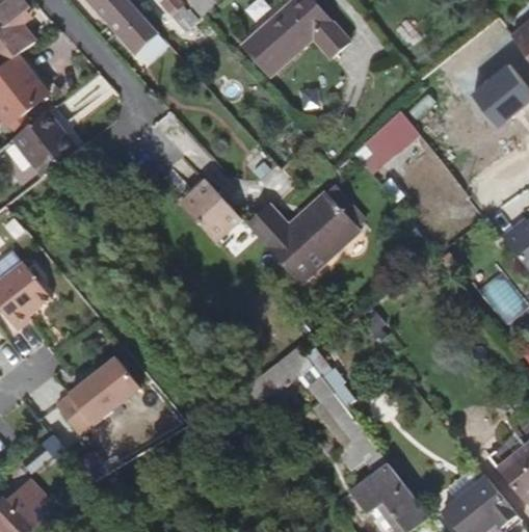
[(19,25),(14,18),(21,12),(24,9),(17,0),(7,0),(0,6),(0,69),(26,48),(32,43),(19,25)]
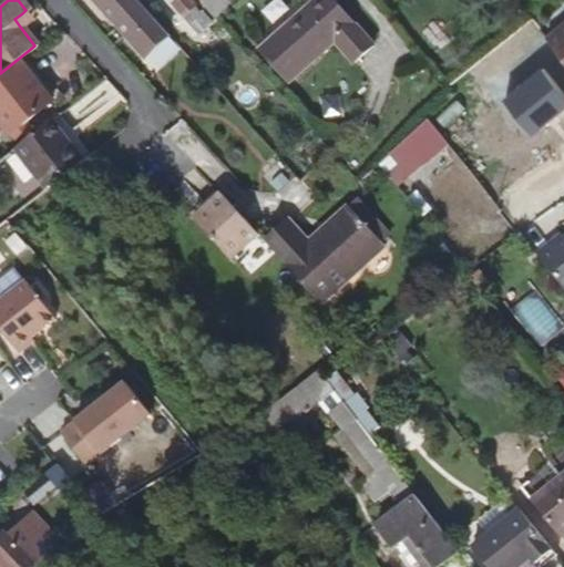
[(168,37),(135,0),(94,0),(146,58),(168,37)]
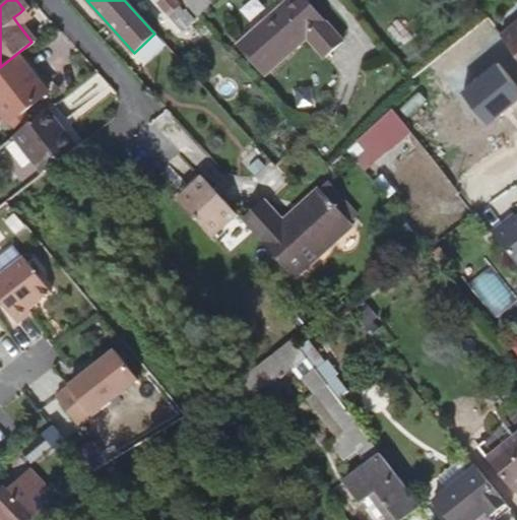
[(207,0),(182,0),(193,13),(207,0)]
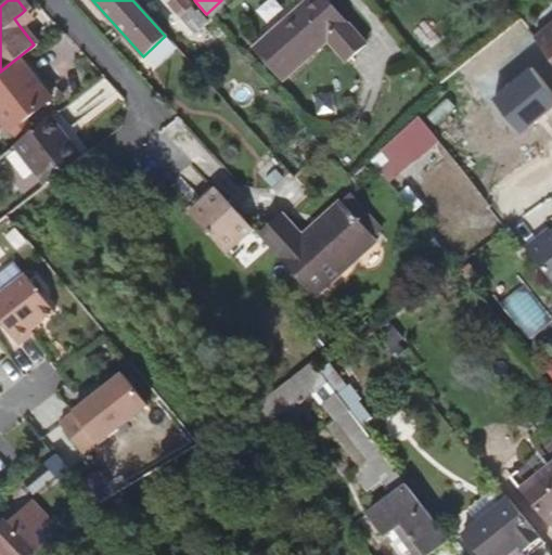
[(279,77),(323,38),(343,60),(361,44),(321,0),(306,0),(252,48),(279,77)]
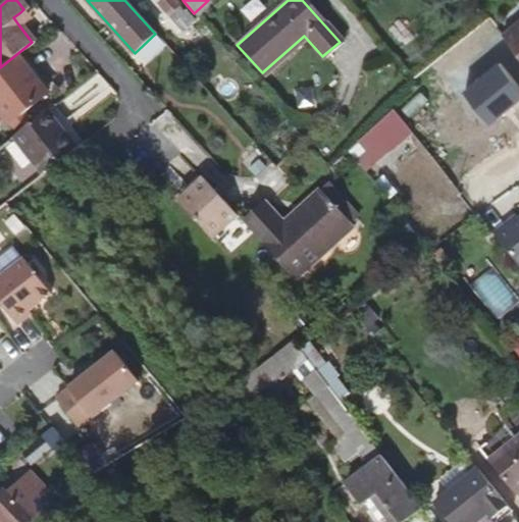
[(27,19),(20,12),(13,17),(18,24),(27,19)]
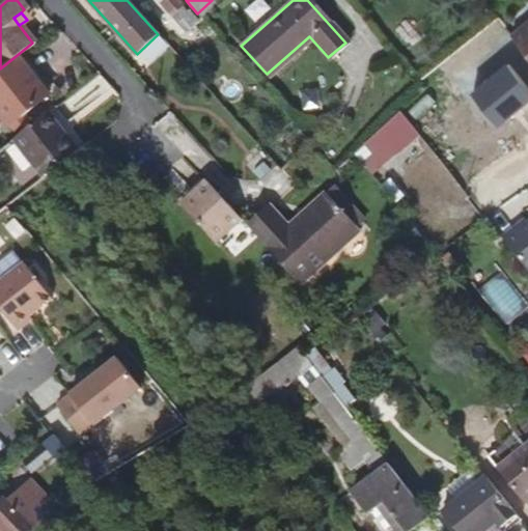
[(527,18),(508,34),(527,57),(527,18)]
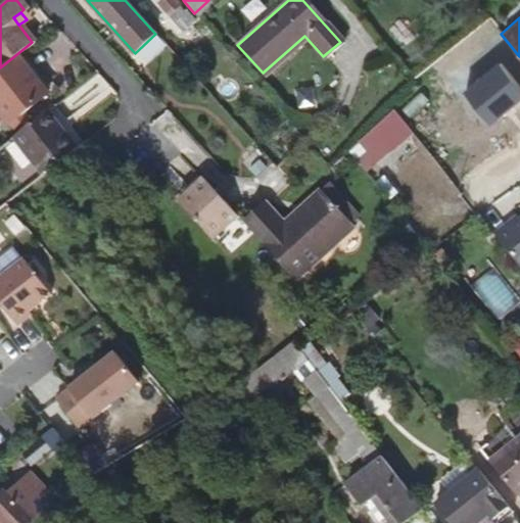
[(56,86),(26,47),(0,67),(0,91),(19,115),(56,86)]
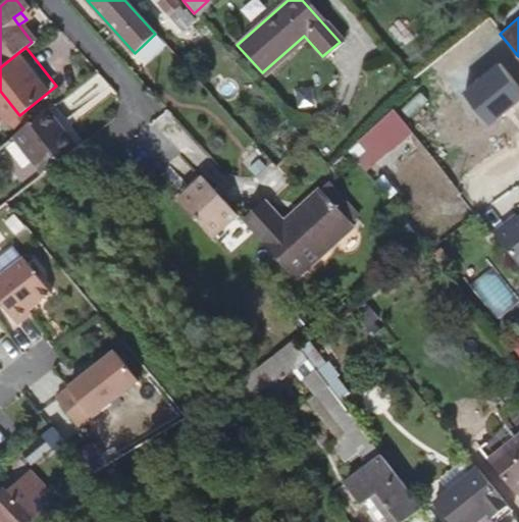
[(404,120),(424,104),(416,94),(397,110),(404,120)]
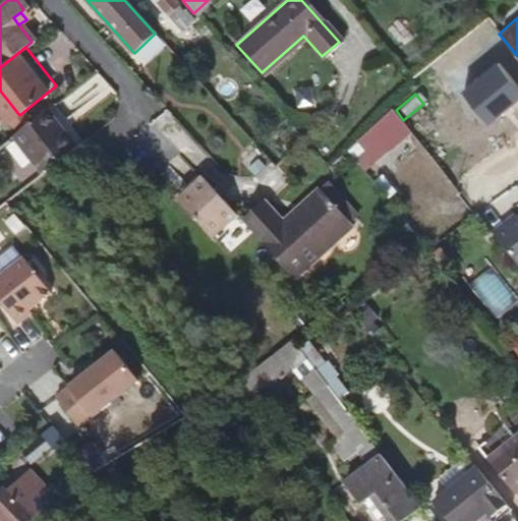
[(345,149),(366,172),(412,131),(391,108),(345,149)]
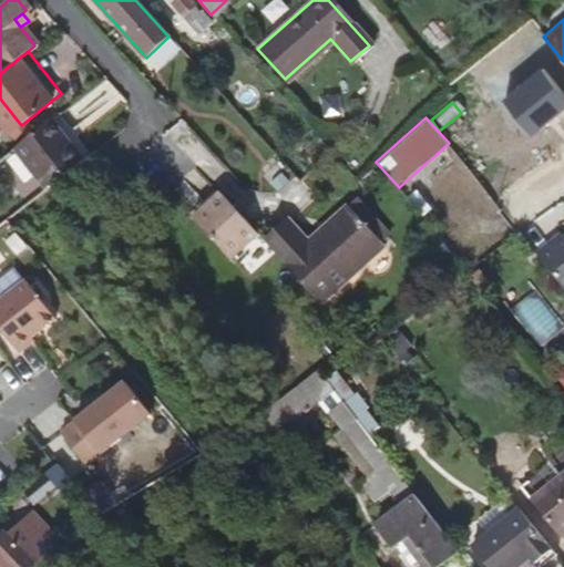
[(74,164),(81,160),(50,120),(13,148),(44,188),(74,164)]
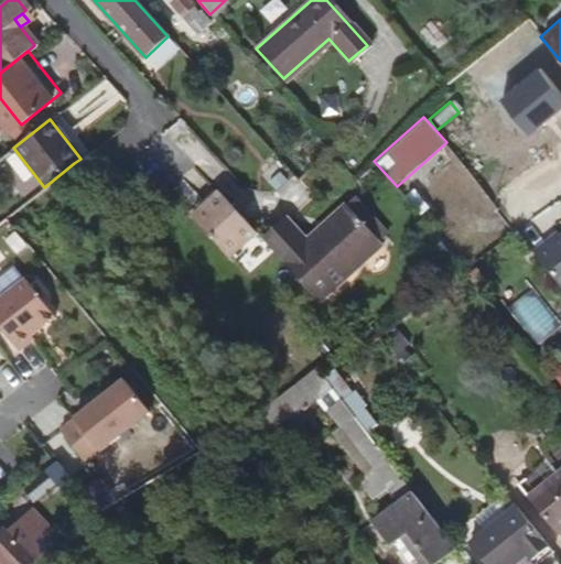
[(258,234),(220,192),(194,216),(230,258),(258,234)]
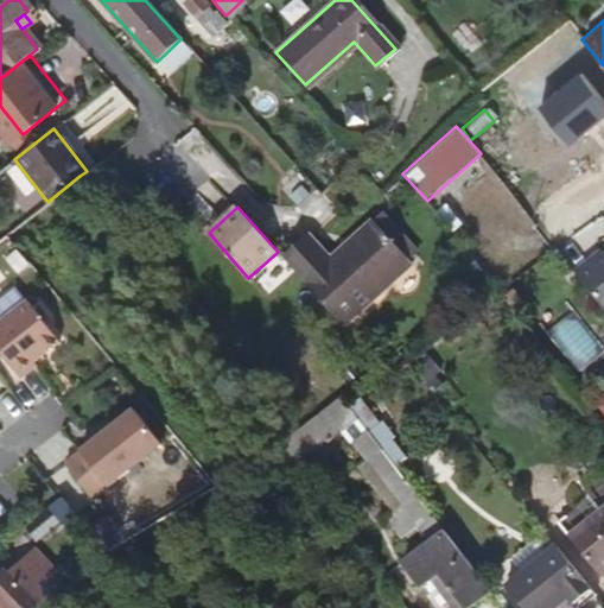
[(343,324),(406,267),(402,263),(409,257),(376,220),(369,226),(368,225),(324,265),(304,242),(285,259),(343,324)]
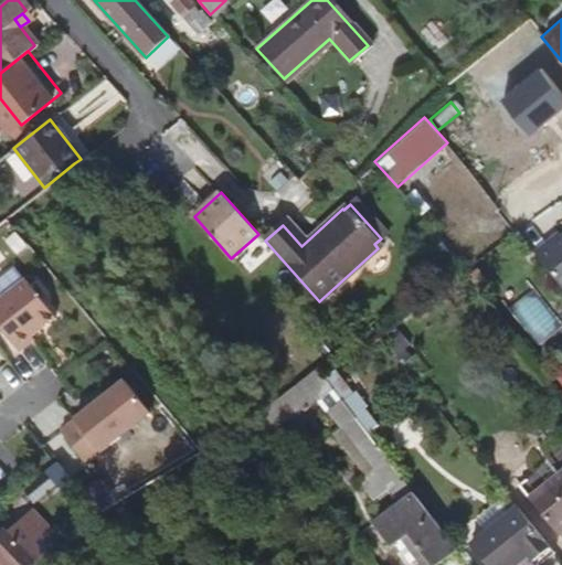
[(560,238),(557,234),(545,242),(549,247),(560,238)]
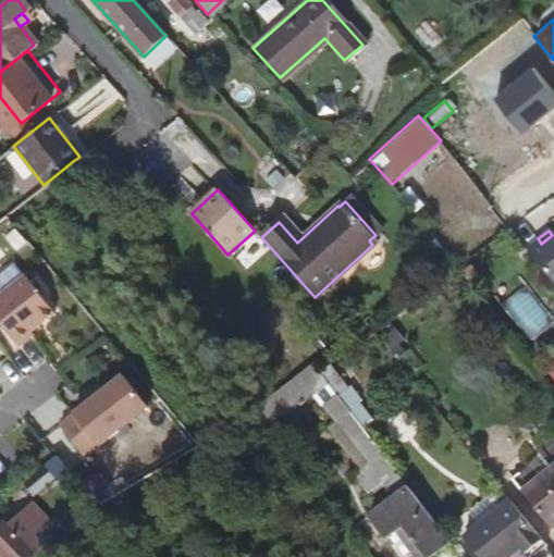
[(553,233),(552,235),(541,244),(538,238),(524,249),(553,286),(553,233)]
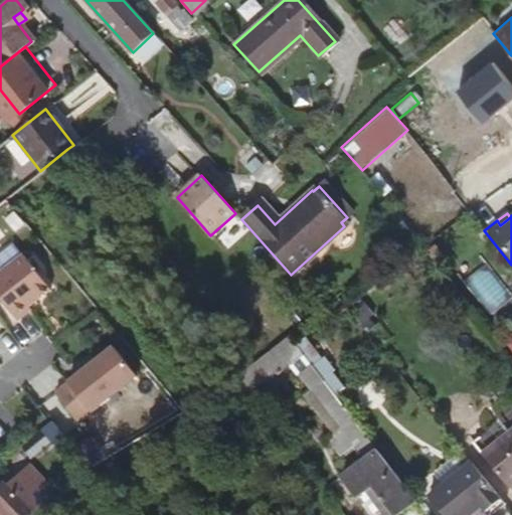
[(21,254),(0,271),(0,301),(15,320),(28,309),(26,306),(48,289),(21,254)]
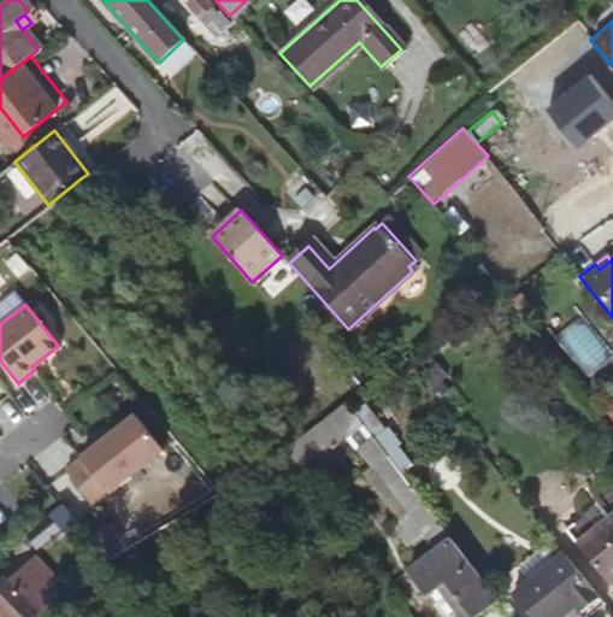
[(554,333),(583,374),(611,354),(583,315),(554,333)]
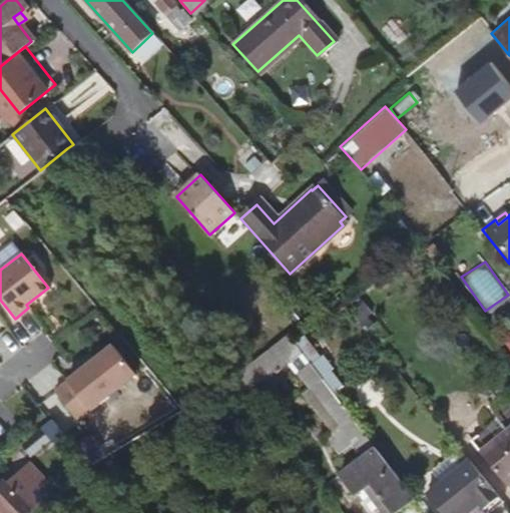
[(341,331),(346,337),(356,328),(352,323),(341,331)]
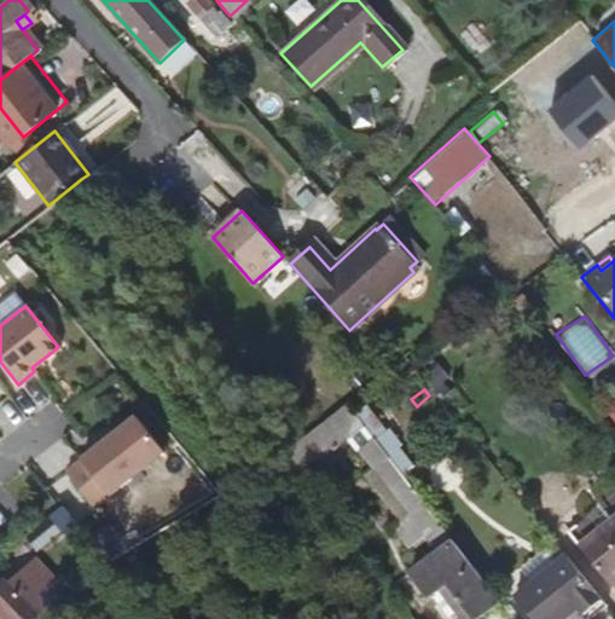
[(297,473),(359,422),(353,415),(344,403),(336,410),(299,441),(285,452),(285,453),(285,455),(285,456),(284,457),(297,473)]
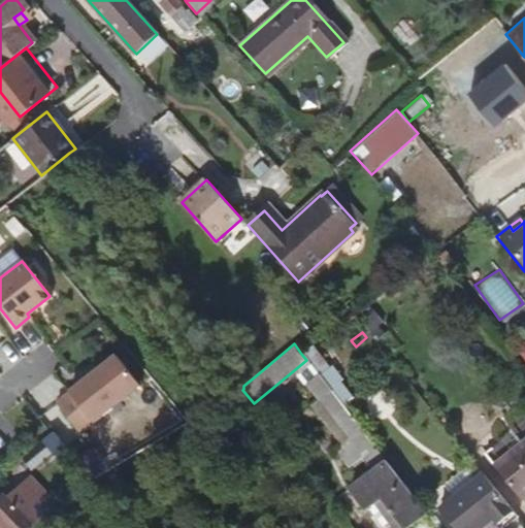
[(296,375),(315,401),(329,390),(341,406),(352,398),(339,383),(341,381),(331,366),(335,363),(325,351),(319,356),(310,347),(301,354),(306,360),(309,365),(296,375)]
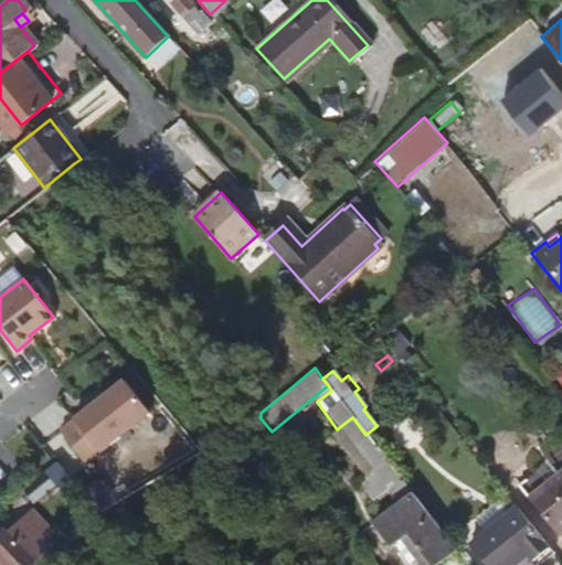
[(147,413),(122,381),(57,430),(83,464),(147,413)]
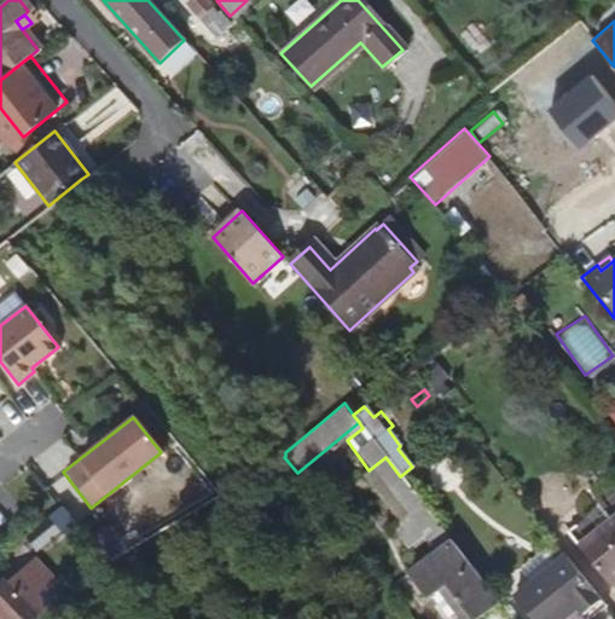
[(299,441),(284,423),(271,435),(284,452),(285,452),(299,441)]
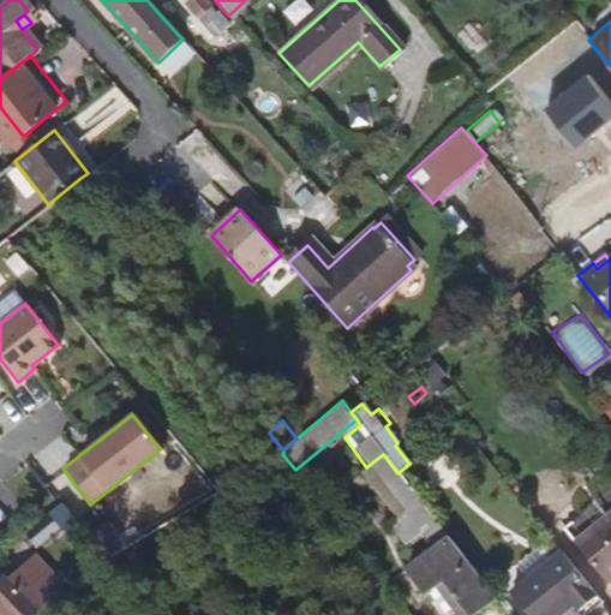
[(397,473),(383,454),(366,467),(360,472),(396,520),(389,525),(403,545),(420,533),(431,547),(445,536),(397,473)]
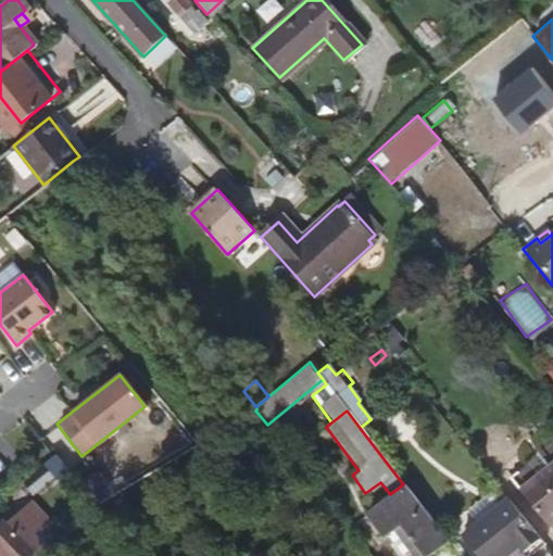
[(30,495),(64,468),(54,455),(19,481),(30,495)]
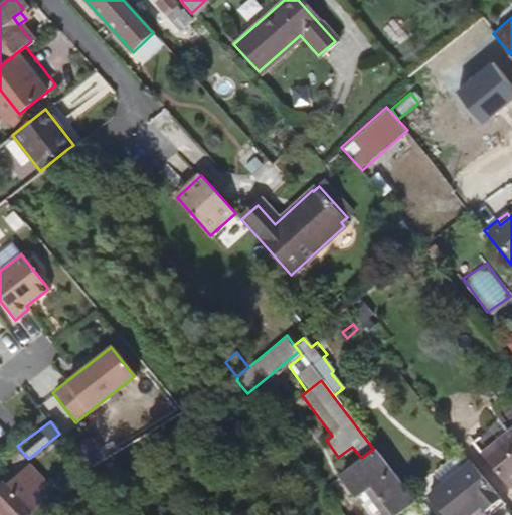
[(505,485),(511,479),(511,425),(479,453),(505,485)]
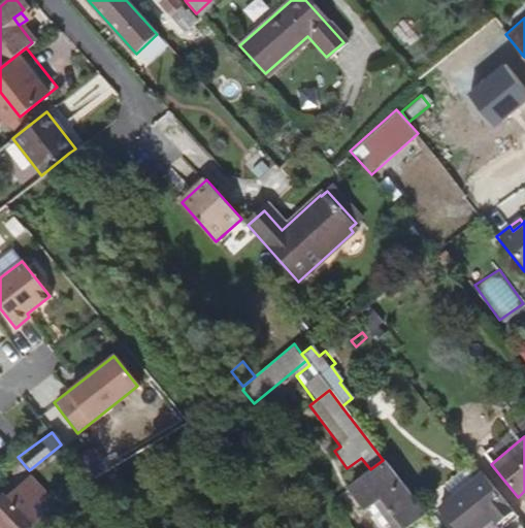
[(68,482),(79,473),(70,460),(59,469),(68,482)]
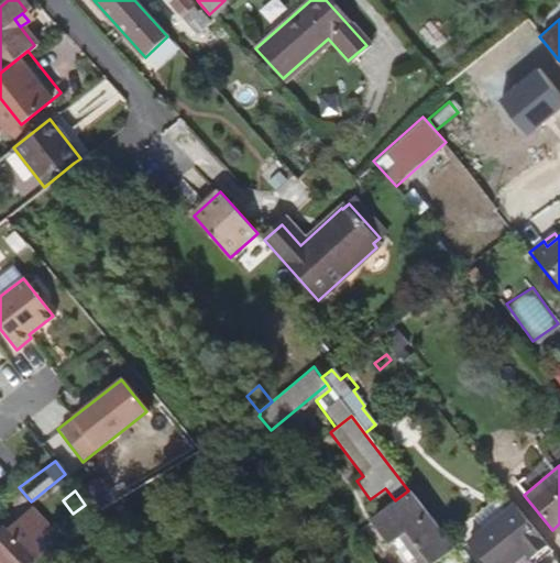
[(428,562),(451,547),(408,490),(395,500),(370,520),(386,542),(403,530),(428,562)]
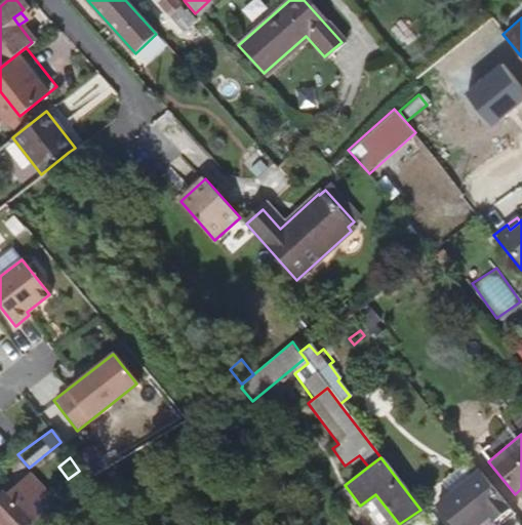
[(508,510),(477,472),(432,508),(445,524),(476,524),(486,518),(491,524),(508,510)]
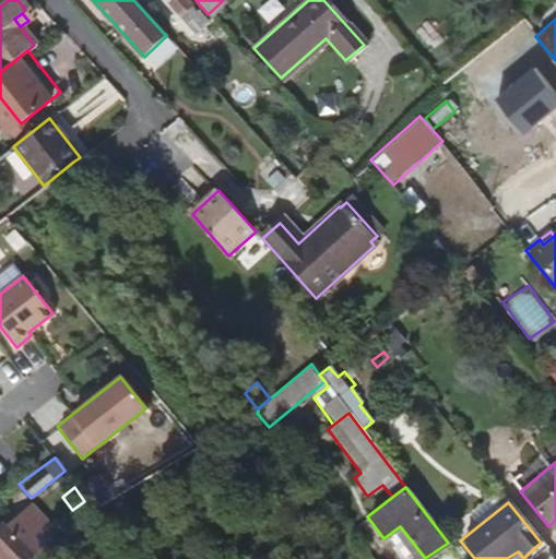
[(42,558),(54,547),(38,531),(45,524),(33,511),(11,532),(33,556),(30,558),(31,558),(42,558)]
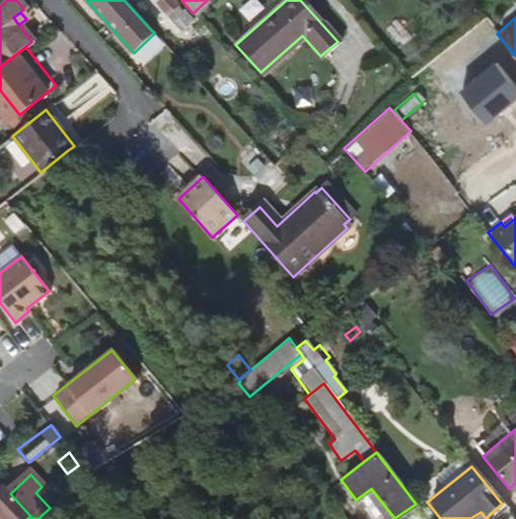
[(10,494),(3,486),(0,489),(0,518),(28,518),(27,518),(30,516),(10,494)]
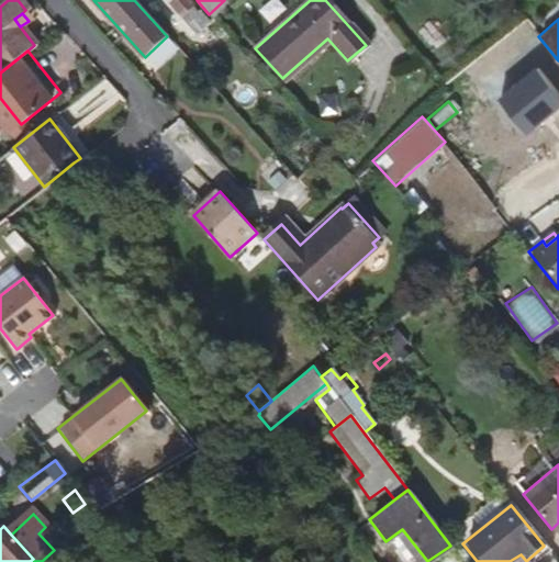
[(415,561),(403,546),(401,561),(415,561)]
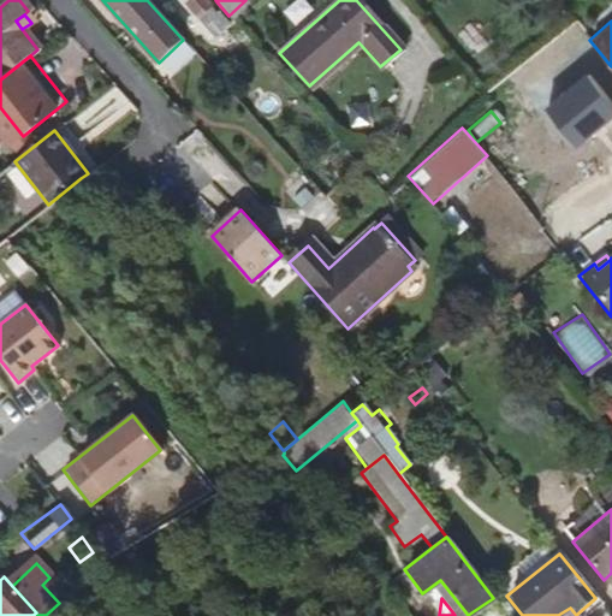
[(499,606),(506,615),(515,615),(504,602),(499,606)]
